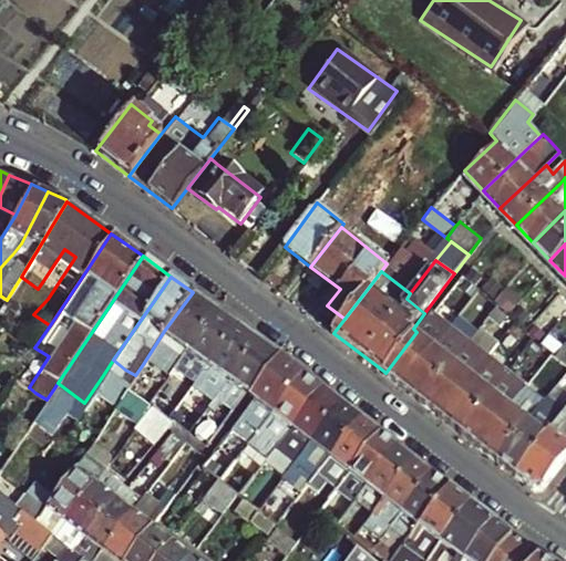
[(187,347),(216,309),(193,292),(164,331),(187,347)]
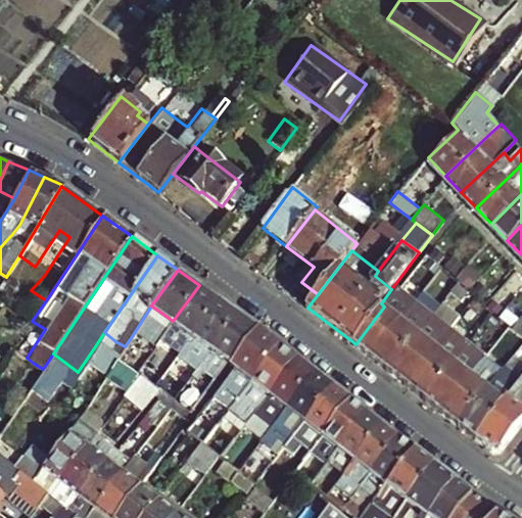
[(478,297),(461,283),(455,290),(472,304),(478,297)]
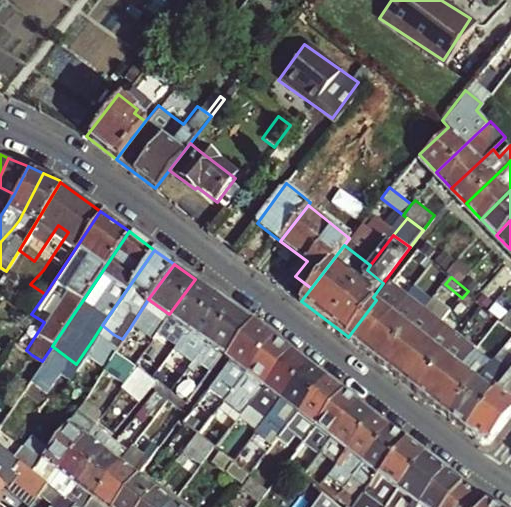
[(187,335),(191,330),(188,328),(213,292),(195,279),(169,314),(158,330),(177,343),(181,336),(187,335)]
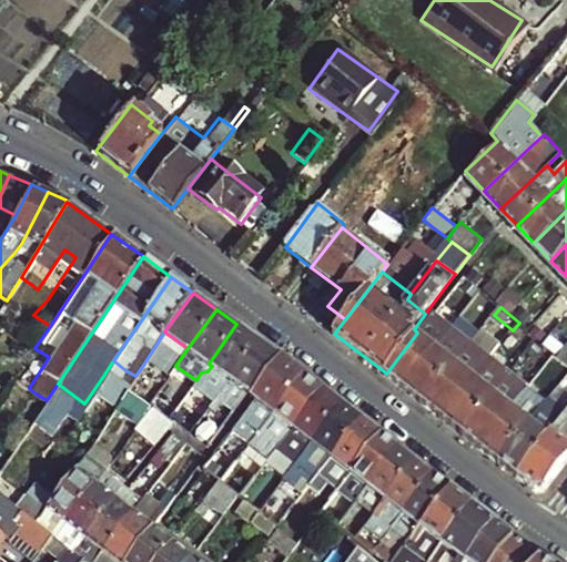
[(406,389),(453,327),(436,315),(433,312),(417,333),(386,374),(406,389)]
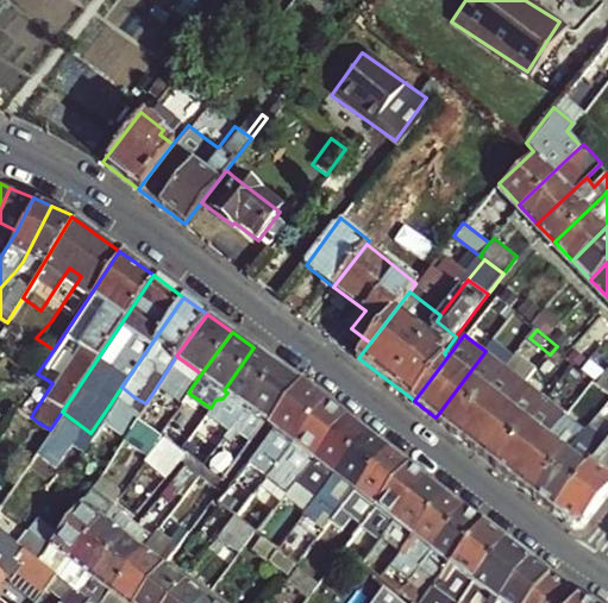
[(224,390),(227,393),(244,406),(276,364),(254,347),(224,390)]
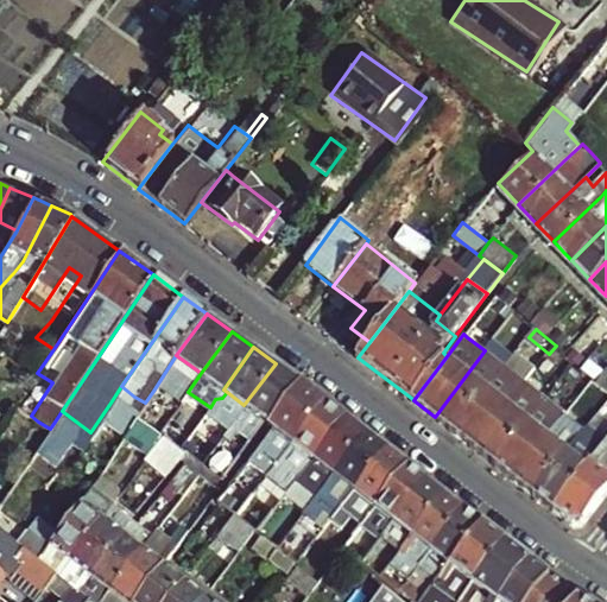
[(506,366),(485,350),(435,417),(455,432),(506,366)]
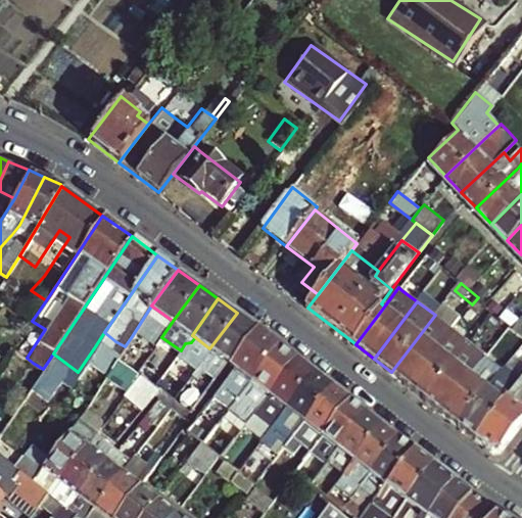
[(444,303),(435,315),(391,372),(410,386),(454,329),(463,317),(444,303)]
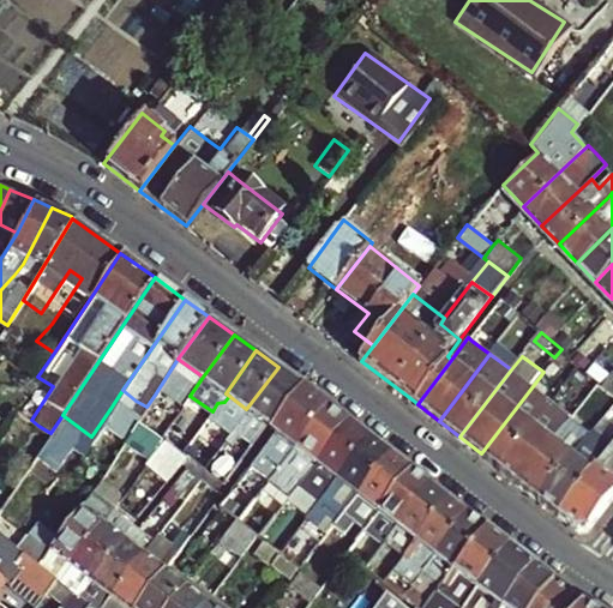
[(278,367),(246,409),(224,439),(229,443),(239,431),(252,441),(266,423),(268,425),(270,426),(301,383),(300,383),(278,367)]
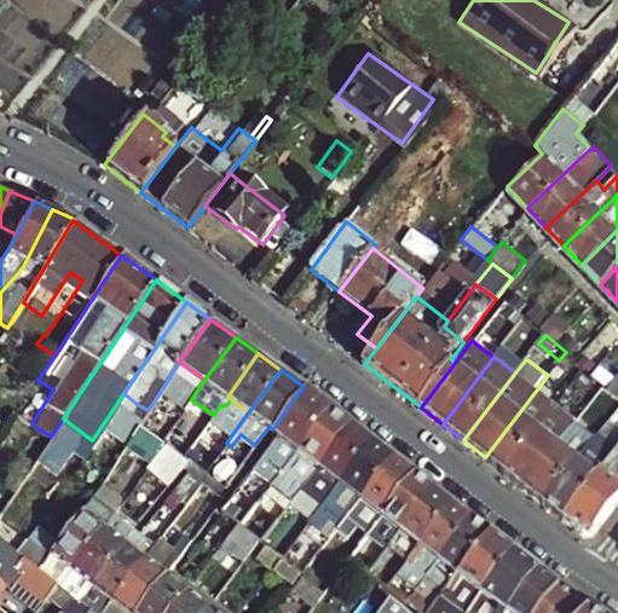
[(183,385),(171,375),(156,398),(167,406),(183,385)]
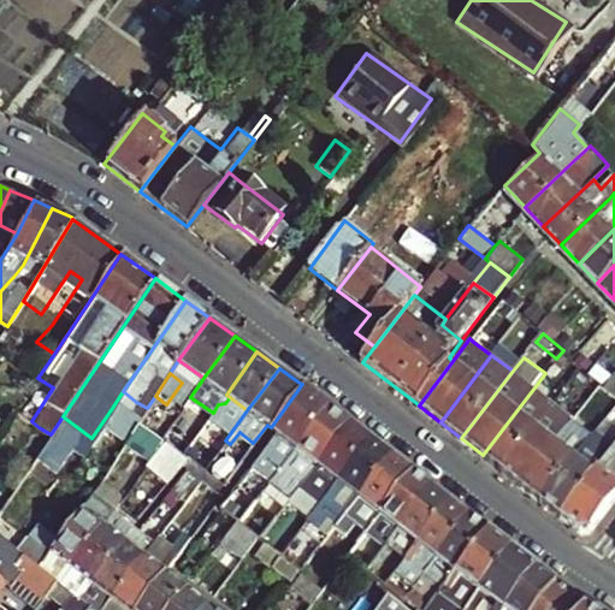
[(268,478),(326,403),(302,385),(302,384),(271,427),(272,428),(275,431),(259,452),(250,465),(268,478)]
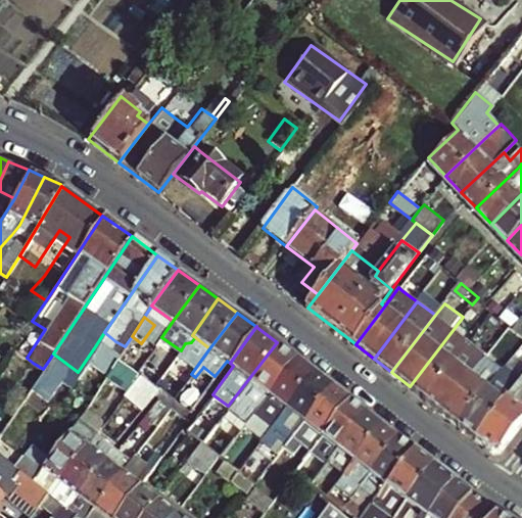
[(521,334),(515,329),(512,326),(504,335),(521,348),(521,334)]
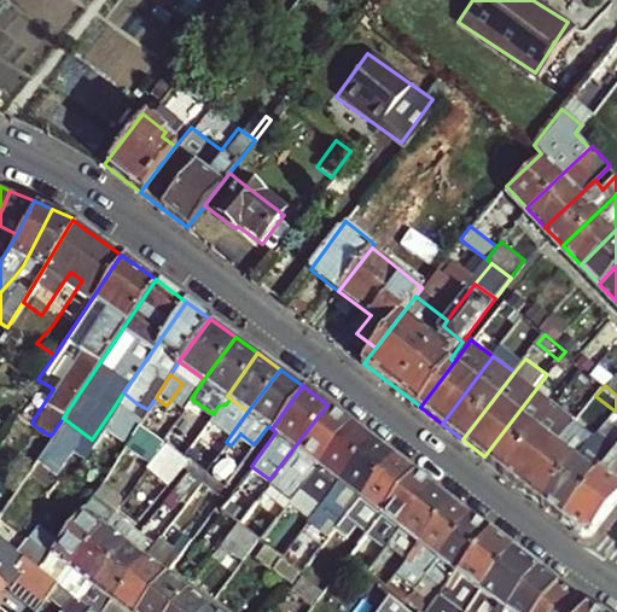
[(557,404),(536,389),(484,456),(505,472),(557,404)]
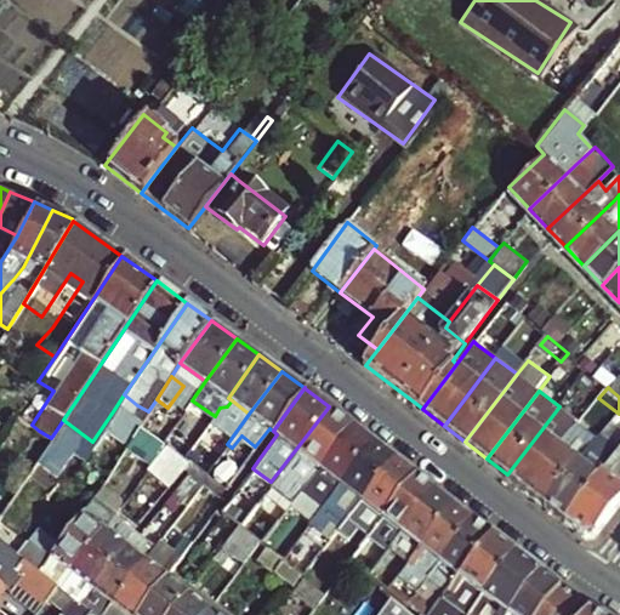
[(297,490),(350,422),(329,406),(271,482),(291,497),(294,495),(297,490)]
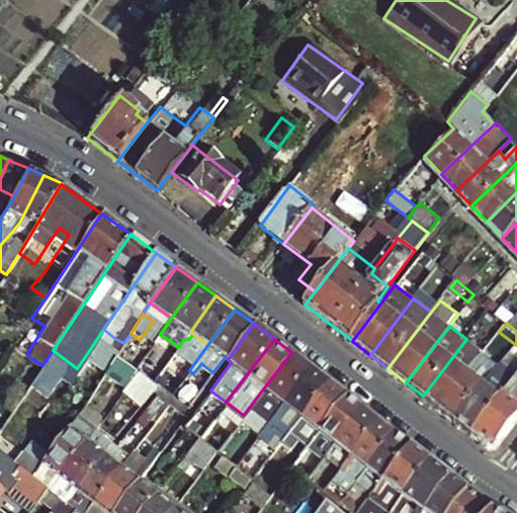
[(484,351),(466,339),(423,396),(439,408),(484,351)]
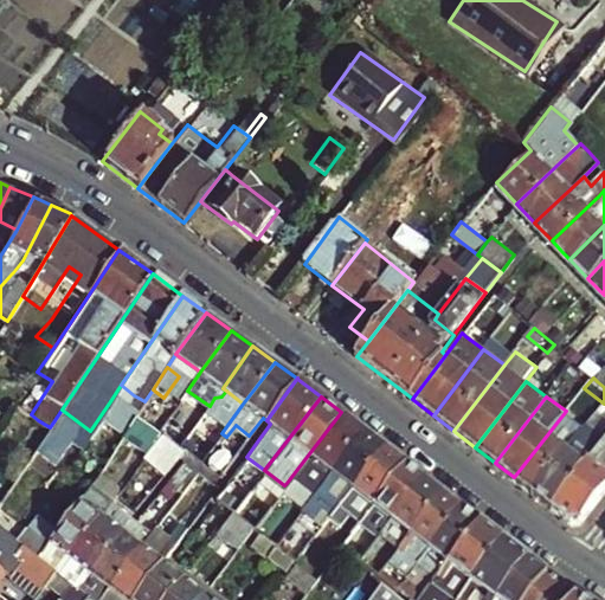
[(535,494),(587,427),(566,411),(514,477),(535,494)]
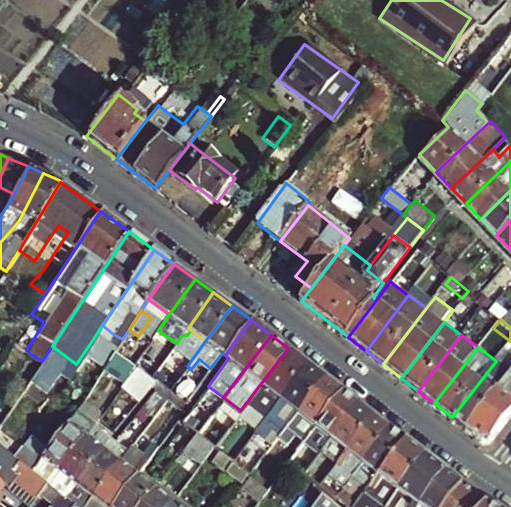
[(307,363),(288,348),(245,404),(264,418),(307,363)]
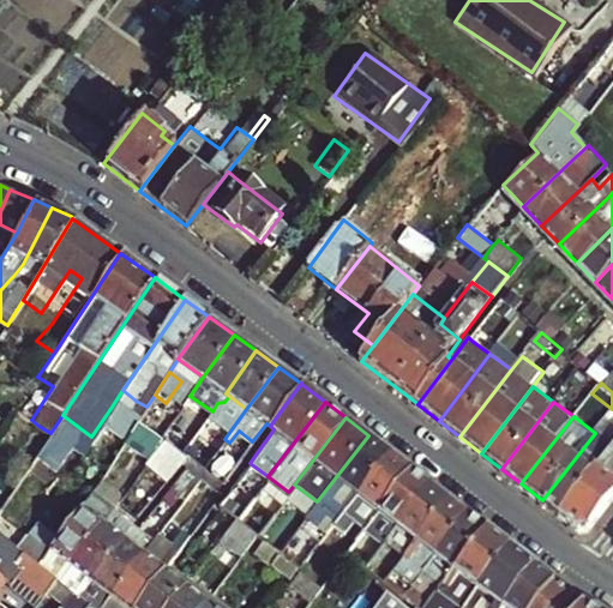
[(161,435),(138,419),(131,431),(152,447),(161,435)]
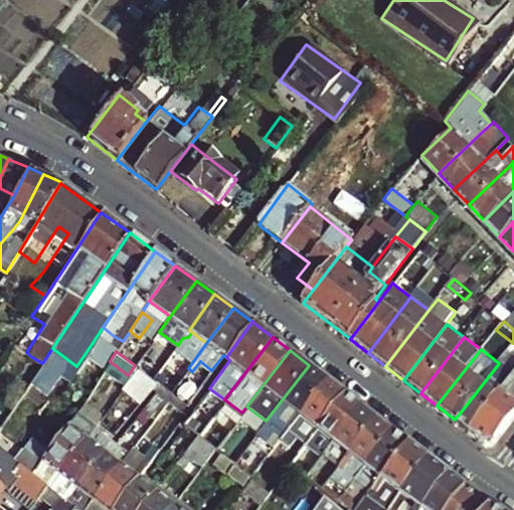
[(14,381),(25,388),(42,363),(32,357),(14,381)]
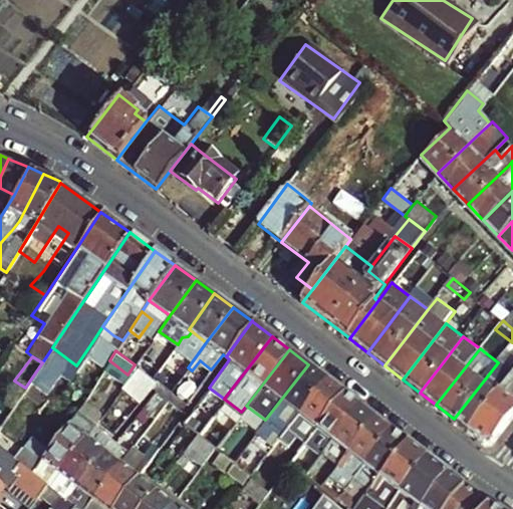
[(501,364),(498,362),(454,419),(471,432),(512,376),(512,370),(502,363),(501,364)]
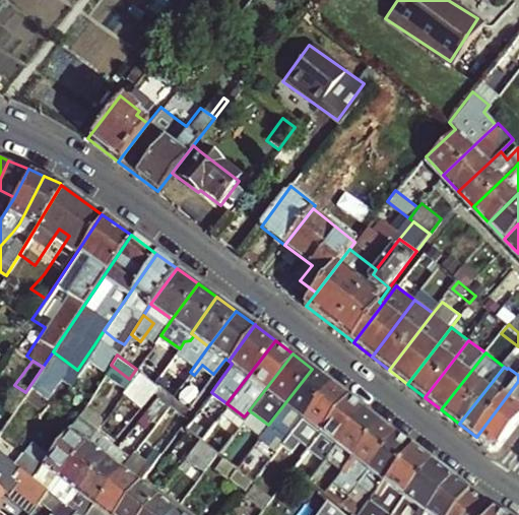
[(143,374),(136,369),(129,379),(120,392),(138,405),(145,397),(133,388),(143,374)]
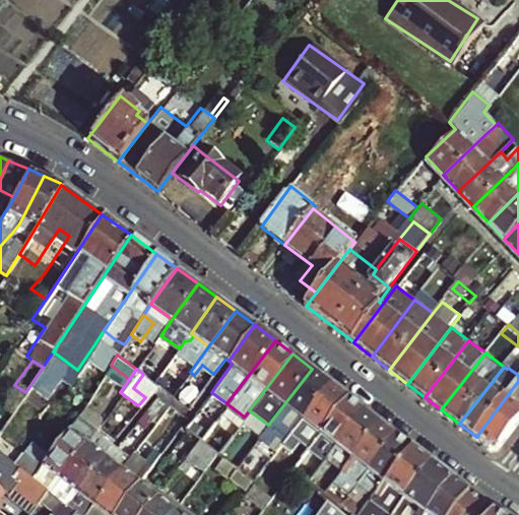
[(312,369),(268,425),(258,438),(276,452),(282,444),(330,382),(312,369)]
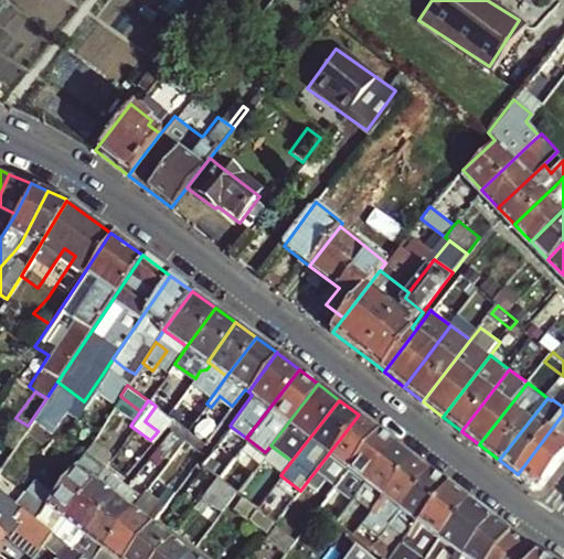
[(145,421),(158,431),(170,417),(156,406),(145,421)]
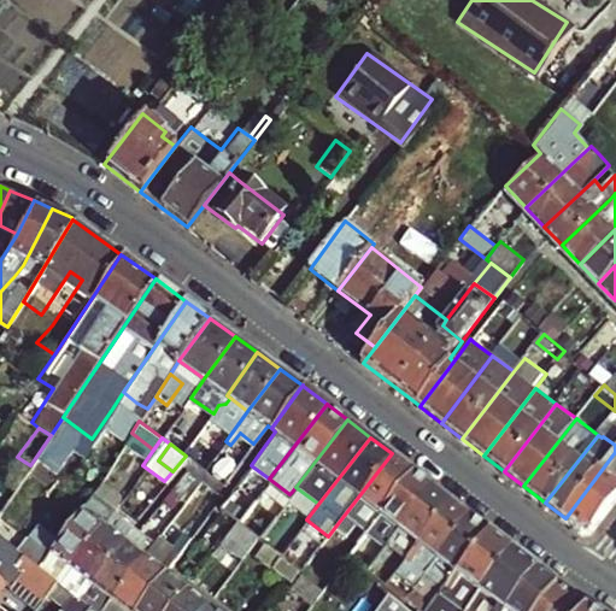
[(192,452),(188,457),(204,469),(209,464),(192,452)]
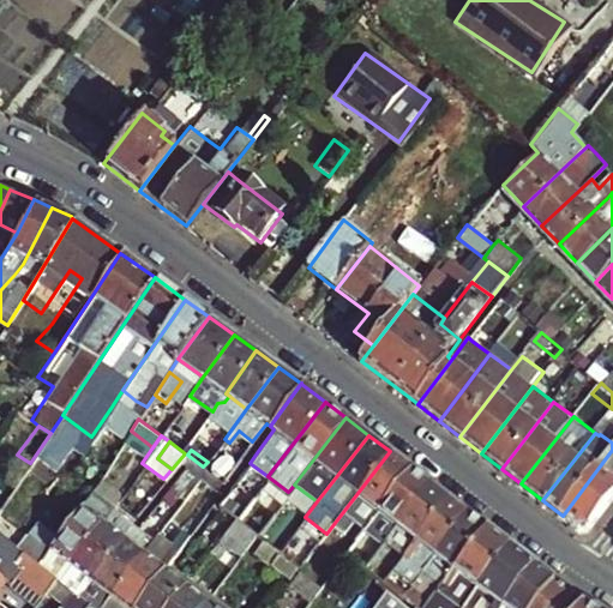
[(612,450),(563,516),(581,530),(592,528),(612,499),(612,450)]
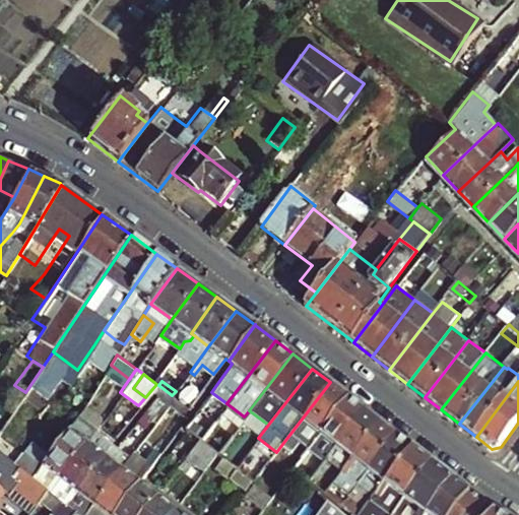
[(301,458),(348,397),(330,382),(282,444),(292,450),(301,458)]
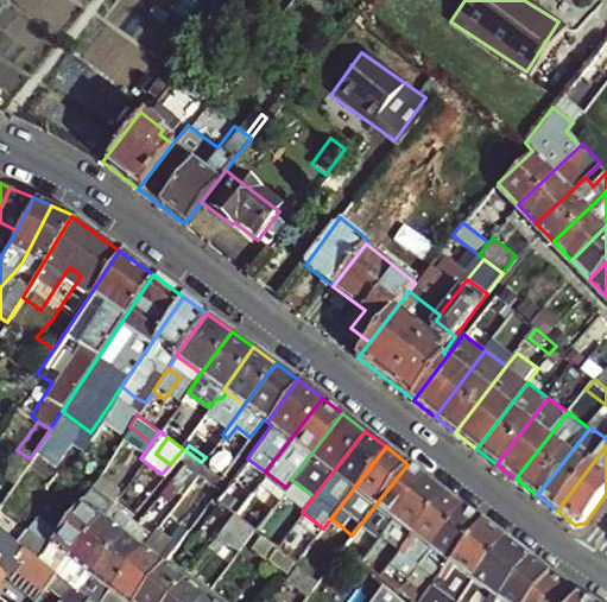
[(183,462),(177,469),(189,479),(195,471),(183,462)]
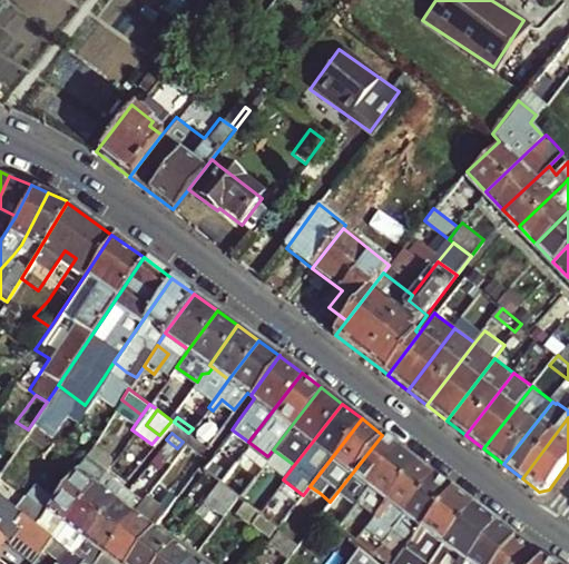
[(357,502),(400,448),(382,435),(330,502),(321,513),(339,526),(357,502)]
